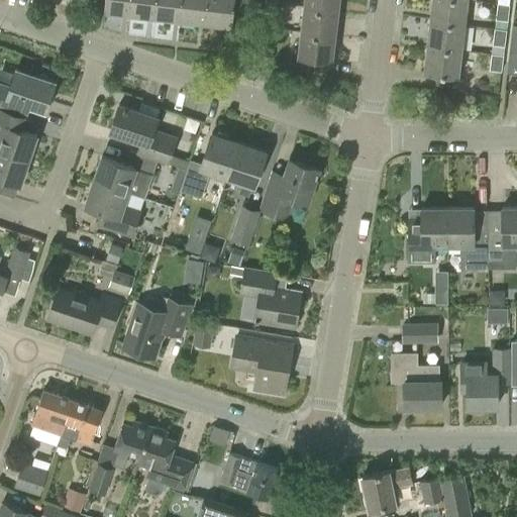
[(125,15),(126,0),(104,0),(103,13),(125,15)]
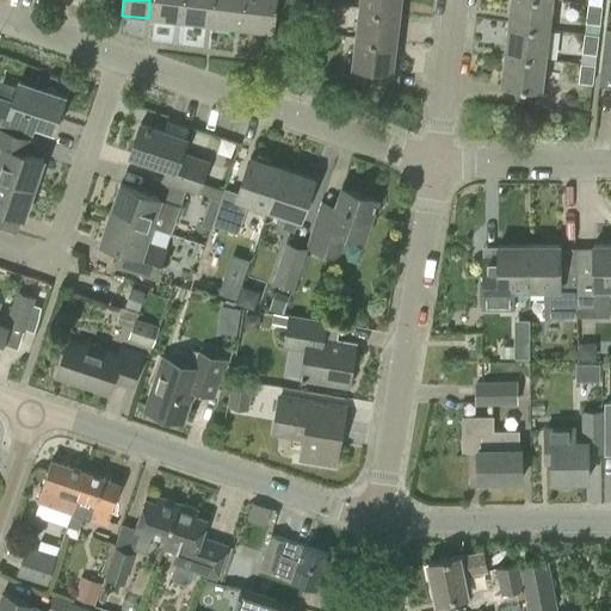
[(149,0),(148,18),(178,22),(180,0),(149,0)]
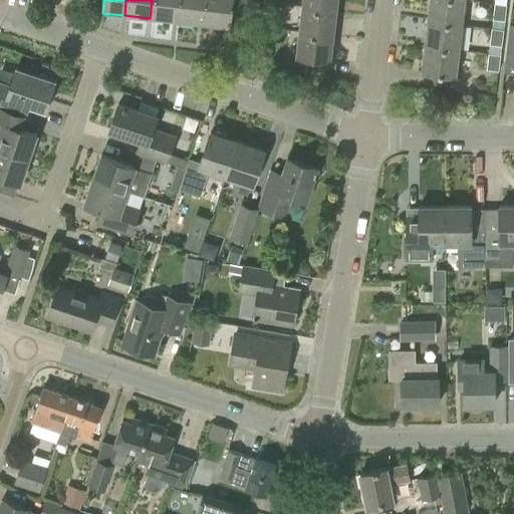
[(177,0),(152,0),(150,18),(175,21),(177,0)]
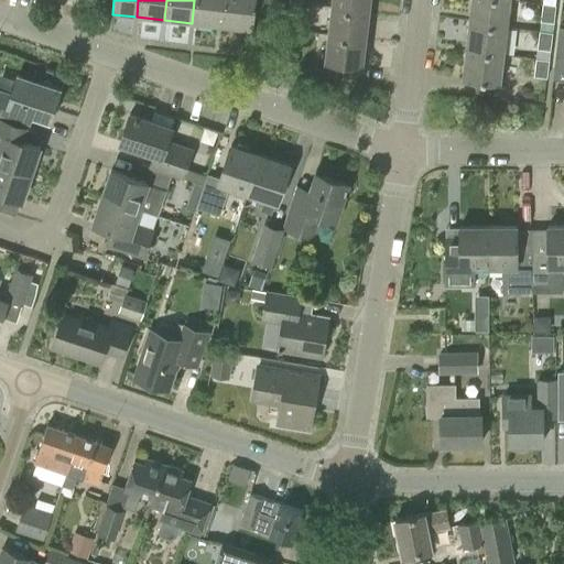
[(194,0),(192,23),(220,26),(223,0),(194,0)]
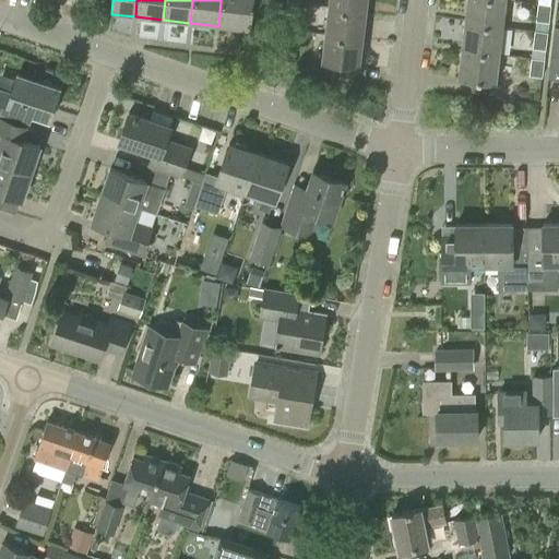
[(221,0),(218,26),(249,31),(252,0),(221,0)]
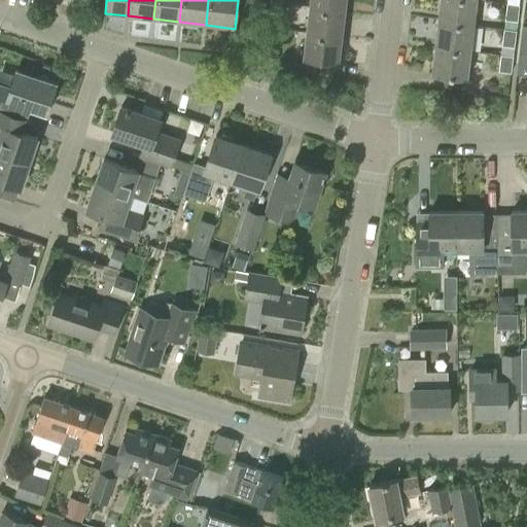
[(344,0),(310,0),(309,6),(344,10),(344,0)]
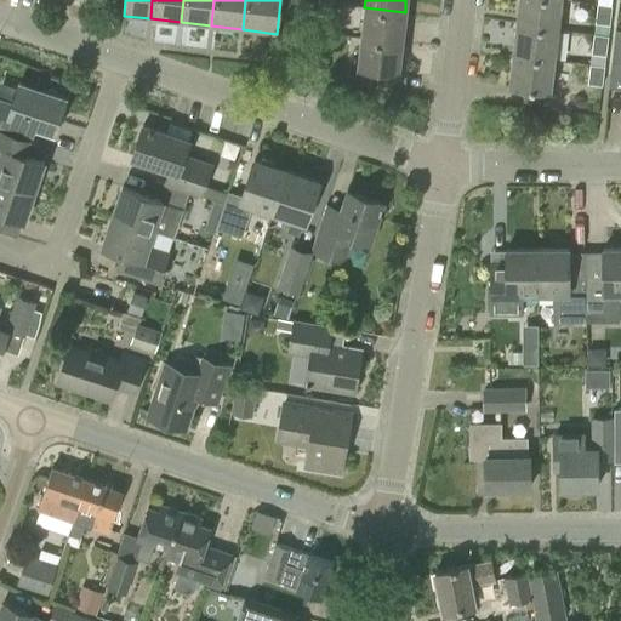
[(519,0),(517,28),(556,33),(559,1),(552,0),(519,0)]
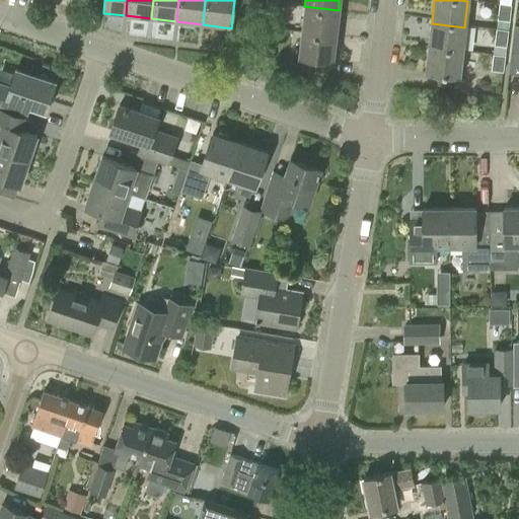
[(498,19),(510,20),(511,4),(500,3),(498,19)]
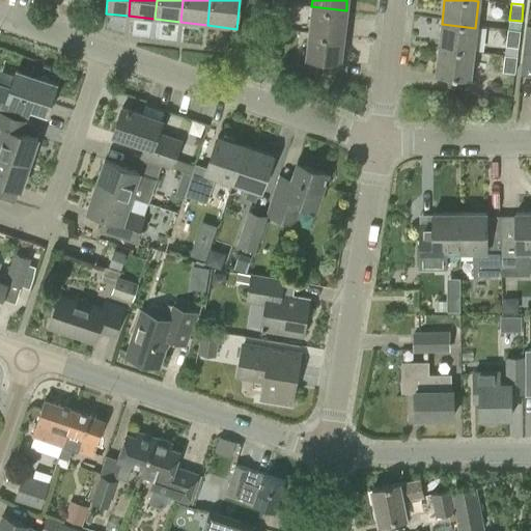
[(308,32),(343,36),(346,10),(311,6),(308,32)]
